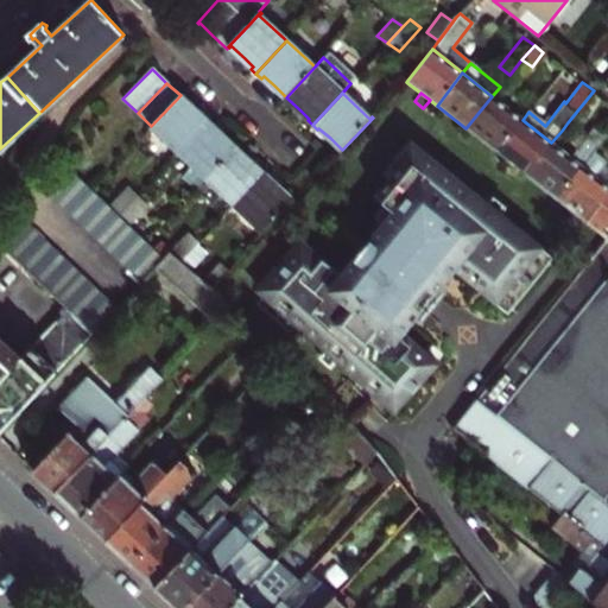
[(181,95),(151,126),(179,152),(210,120),(206,115),(203,116),(191,106),(181,95)]
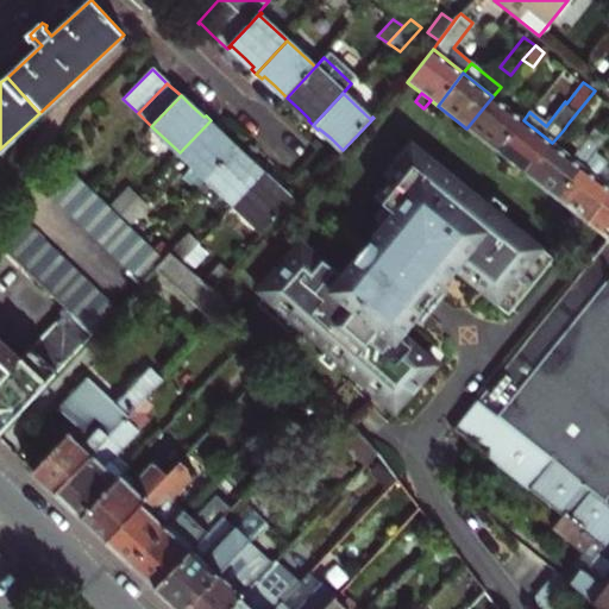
[(466,129),(497,152),(523,120),(493,96),(466,129)]
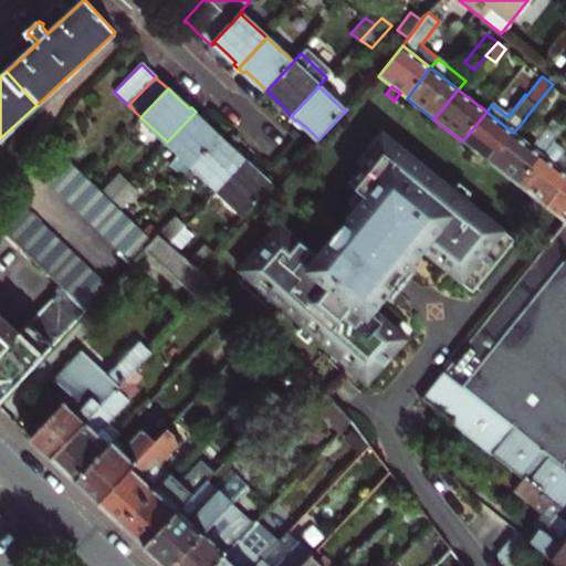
[(196,112),(167,142),(192,166),(220,137),(209,127),(199,117),(200,116),(196,112)]
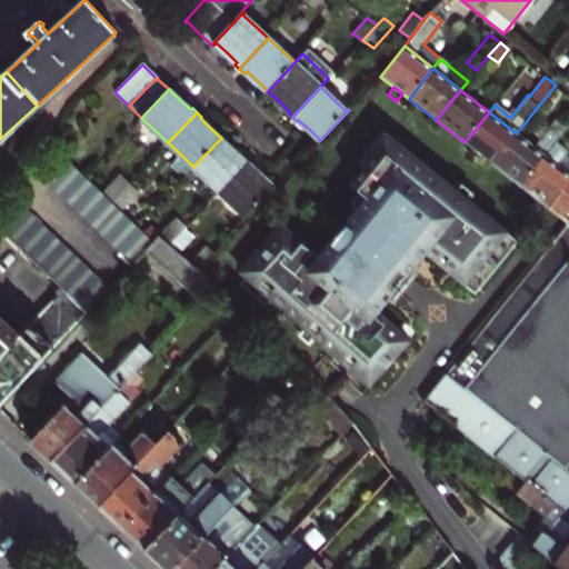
[(492,165),(516,133),(489,112),(465,142),(492,165)]
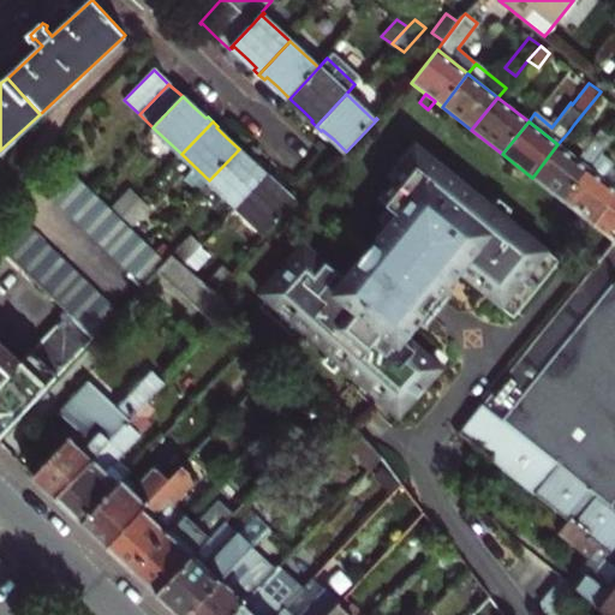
[(574,124),(568,132),(574,137),(581,129),(574,124)]
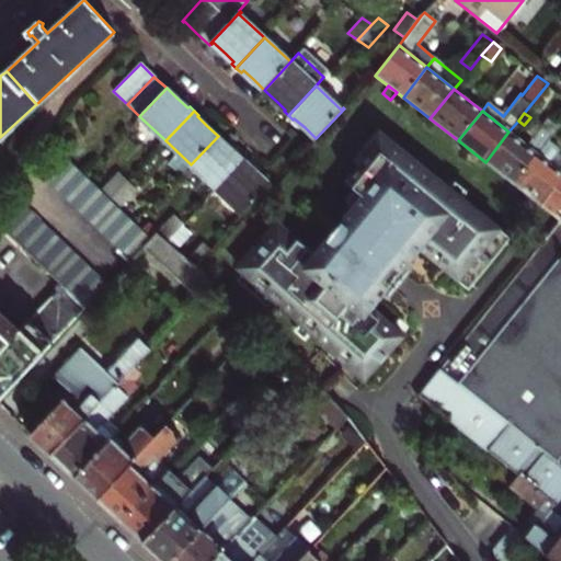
[(549,139),(538,130),(527,146),(537,153),(549,139)]
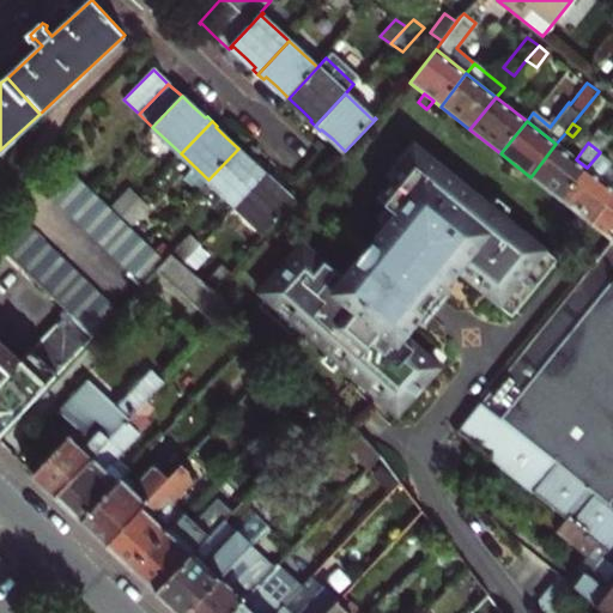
[(303,244),(261,296),(268,301),(262,308),(296,335),(302,328),(333,353),(327,362),(338,370),(344,362),(404,412),(444,362),(410,332),(422,315),(425,319),(450,289),(447,285),(462,266),(515,310),(557,259),(504,217),(510,208),(497,198),(491,206),(414,144),(398,165),(396,163),(387,176),(394,182),(380,200),(388,206),(378,219),(387,226),(345,279),(303,244)]
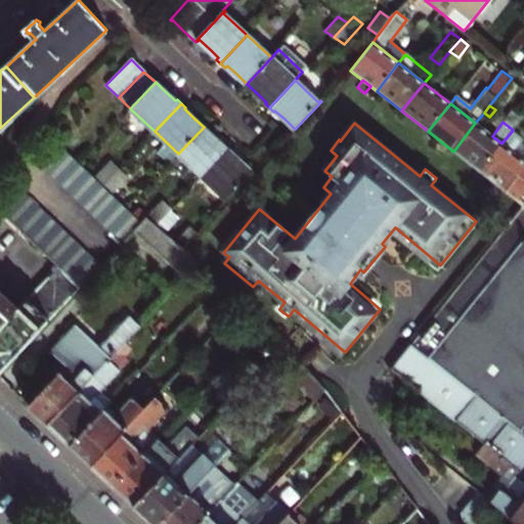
[(479,171),(501,143),(492,136),(475,123),(453,151),(479,171)]
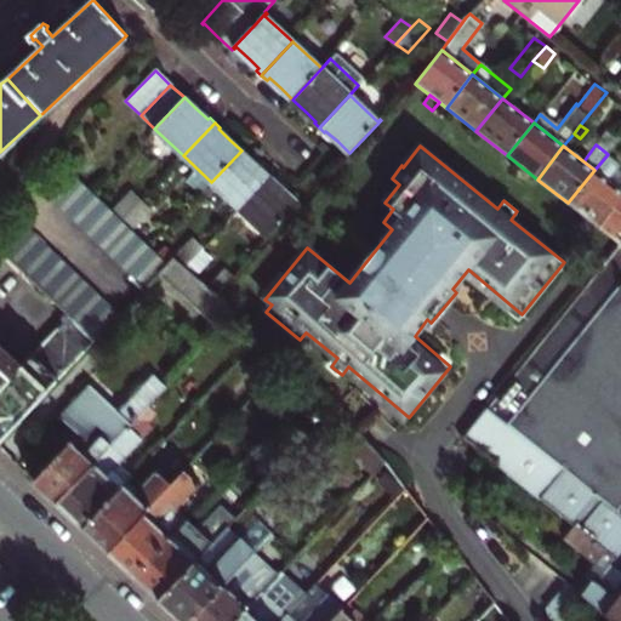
[(252,161),(241,151),(211,182),(239,209),(272,176),(266,171),(265,172),(252,161)]
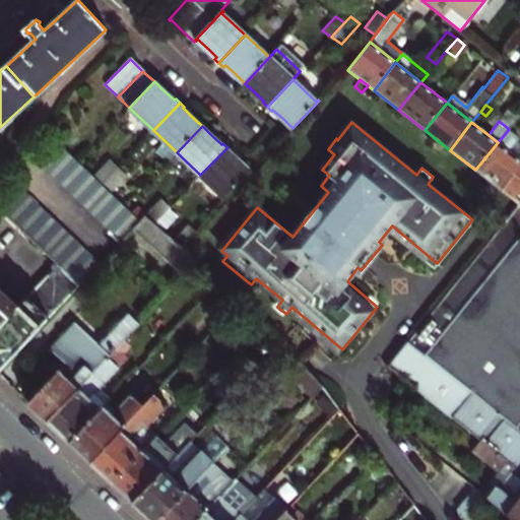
[(519,132),(512,126),(509,129),(518,136),(519,132)]
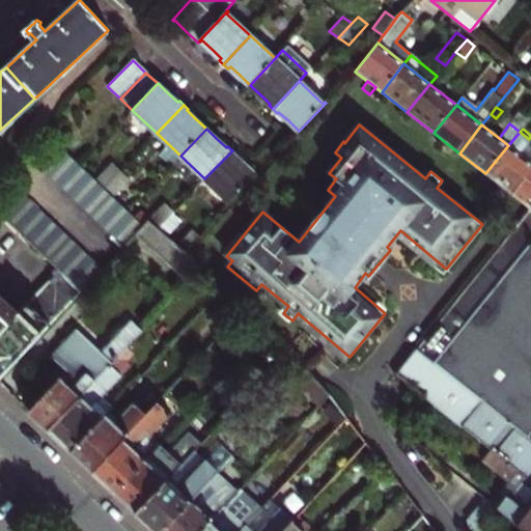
[(520,132),(508,145),(521,156),(529,144),(530,142),(530,140),(529,139),(520,132)]
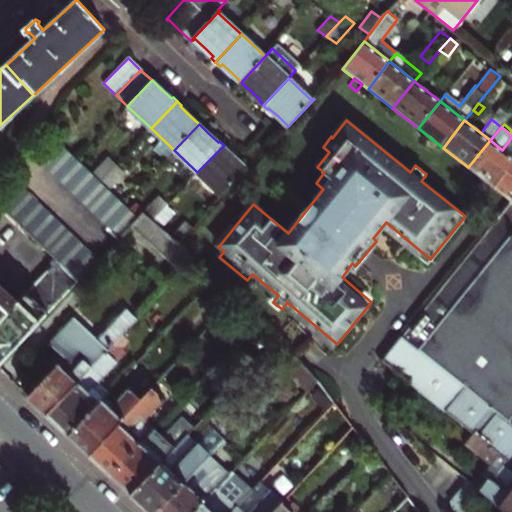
[(49,169),(67,149),(55,138),(36,157),(49,169)]
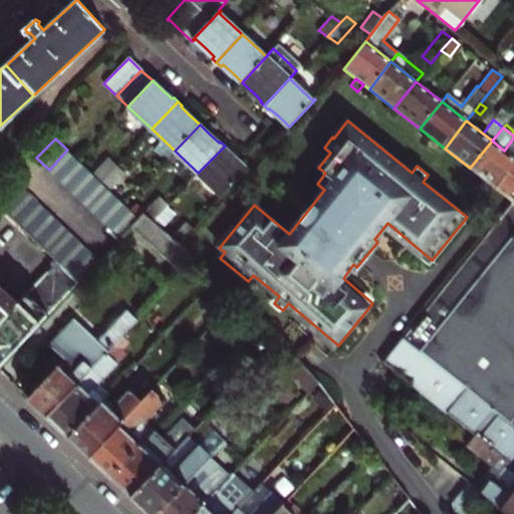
[(513,141),(512,140),(504,151),(513,158),(513,141)]
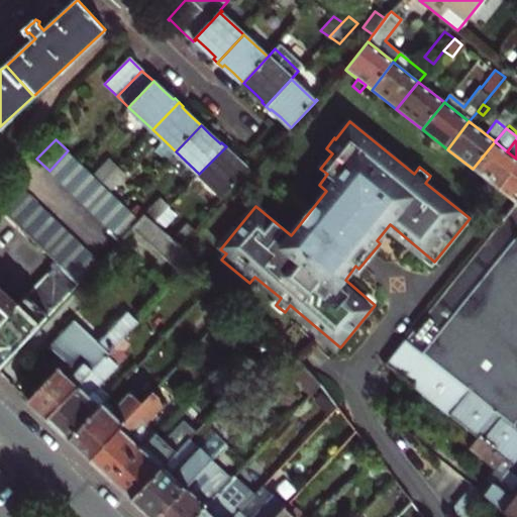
[(495,141),(473,169),(486,179),(494,186),(498,189),(516,165),(516,159),(507,151),(495,141)]
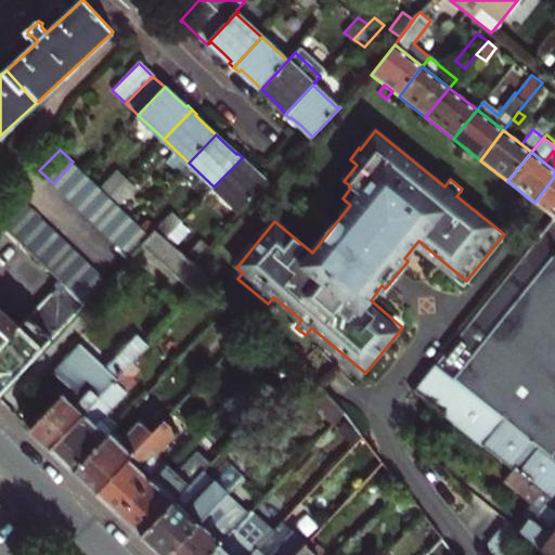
[(243,157),(214,186),(240,211),(268,182),(267,181),(266,182),(256,173),(245,163),(246,160),(243,157)]
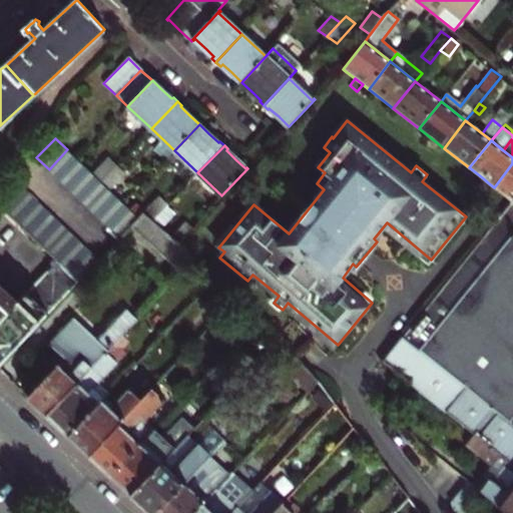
[(49,169),(58,178),(77,158),(67,149),(49,169)]
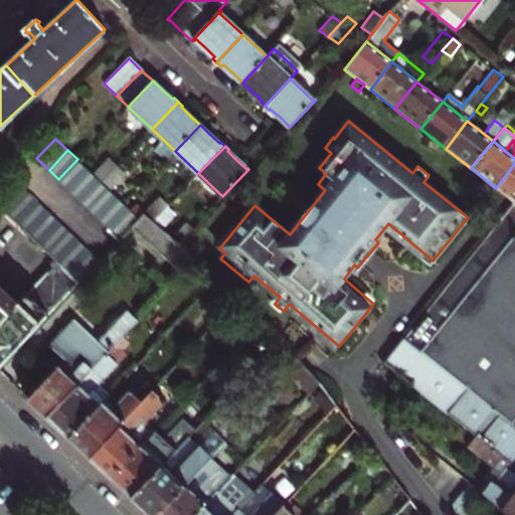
[(95,172),(104,180),(117,166),(109,158),(95,172)]
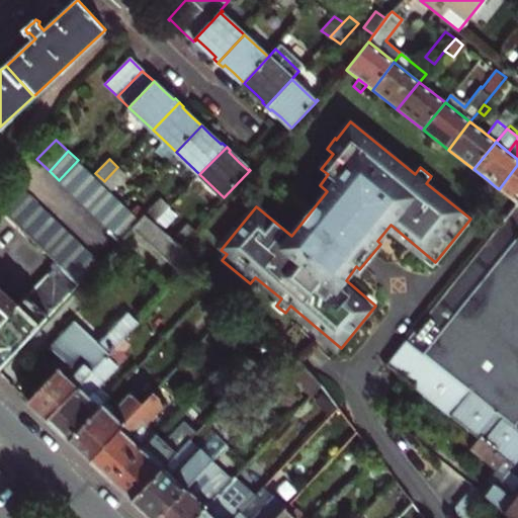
[(78,160),(59,180),(69,190),(88,170),(78,160)]
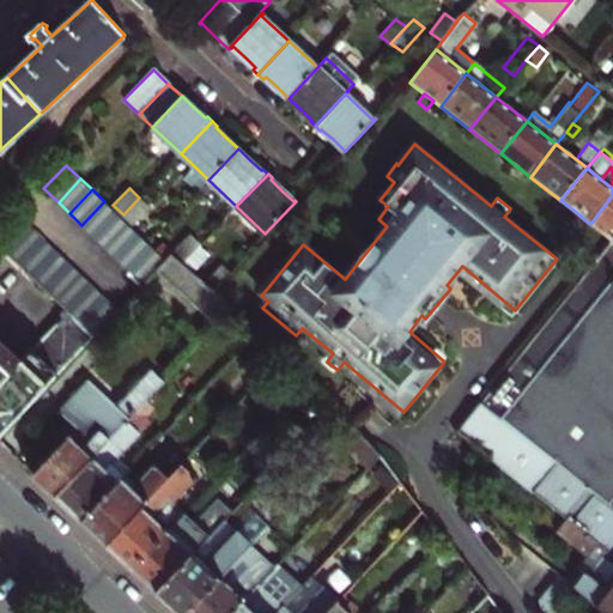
[(611,240),(612,242),(612,195),(590,224),(611,240)]
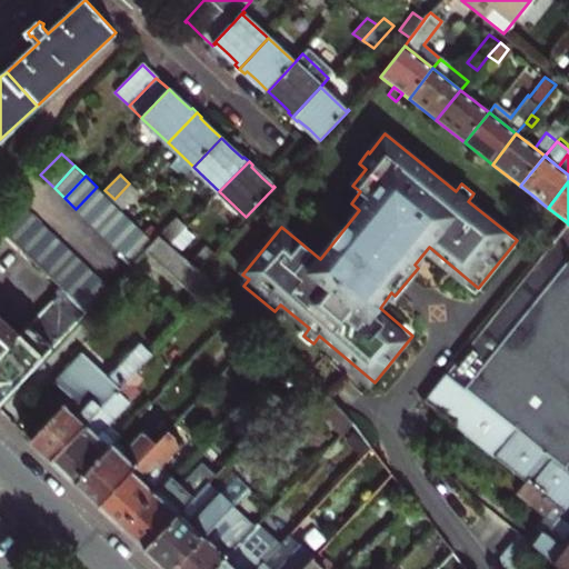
[(138,192),(129,183),(115,199),(123,208),(138,192)]
